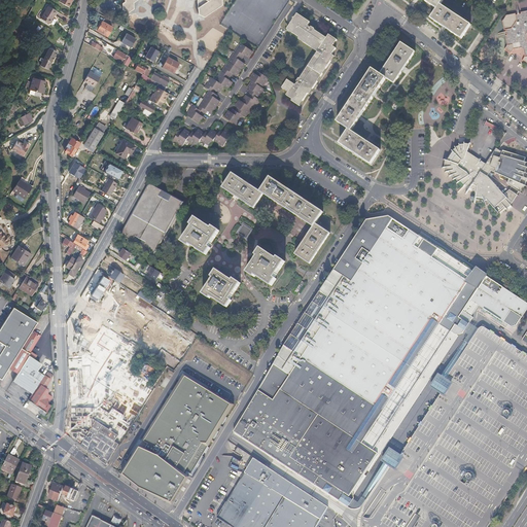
[(133,4),(138,1),(137,0),(196,0),(197,15),(203,19),(220,6),(219,0),(124,0),(124,2),(121,4),(121,10),(128,13),(133,10),(133,4)]
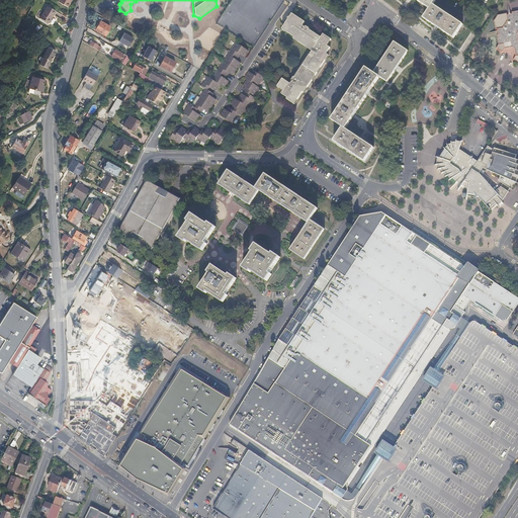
[(436,0),(418,0),(431,8),(426,15),(425,17),(455,37),(464,23),(434,3),(436,0)]
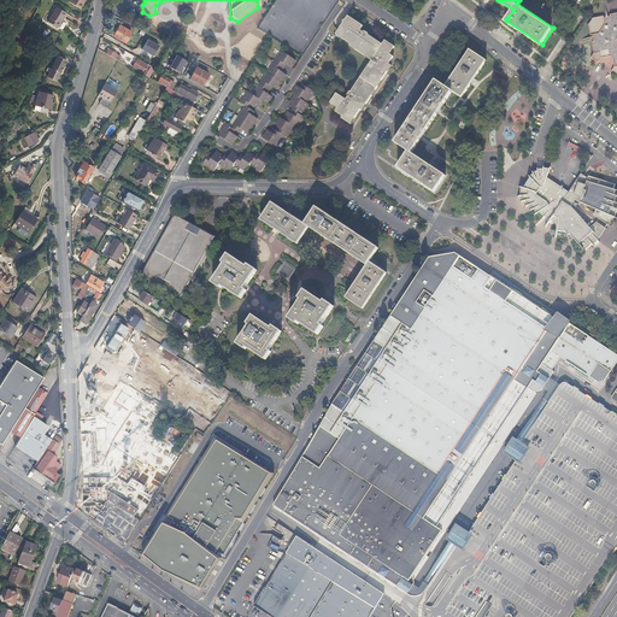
[(58,10),(50,24),(59,30),(68,15),(58,10)]
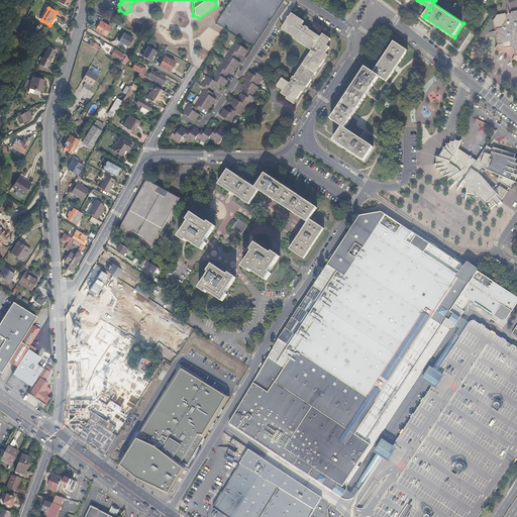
[(293,39),(312,53),(321,38),(302,25),(304,22),(292,14),(283,29),(294,37),(293,39)]
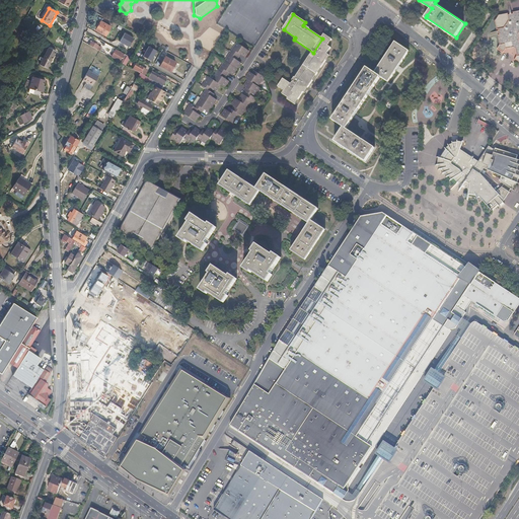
[(518,15),(513,17),(512,14),(504,16),(501,21),(502,30),(505,29),(506,35),(504,36),(505,46),(503,49),(509,53),(511,50),(518,48),(518,15)]
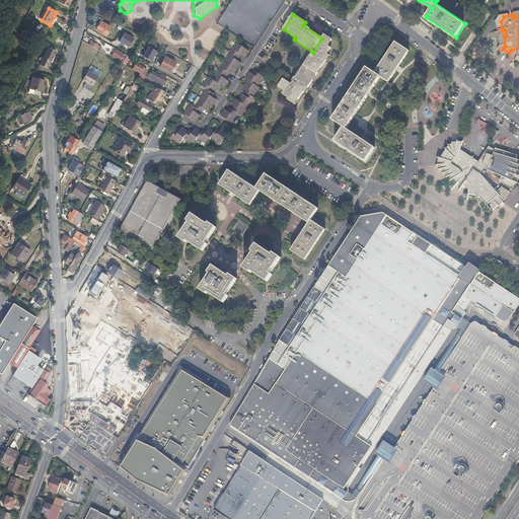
[(101,21),(96,30),(106,35),(112,26),(101,21)]
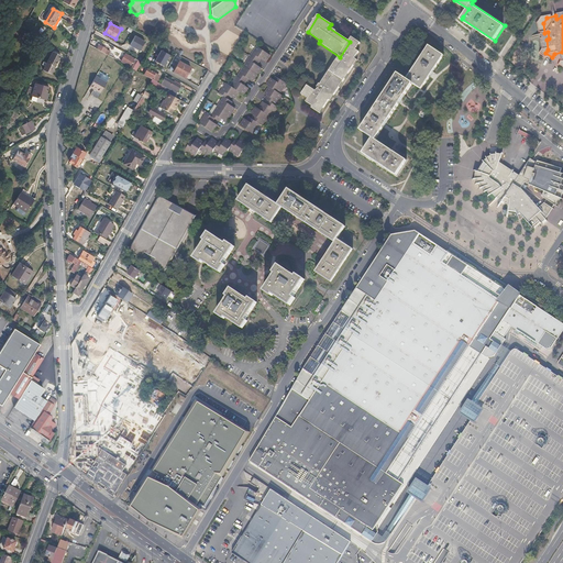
[(145,42),(135,36),(129,46),(139,53),(145,42)]
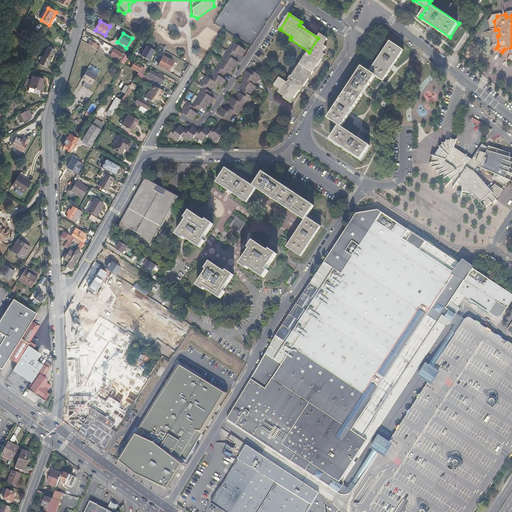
[(328,40),(320,35),(318,38),(309,52),(300,66),(313,74),(325,55),(324,54),(327,48),(323,46),(328,40)]
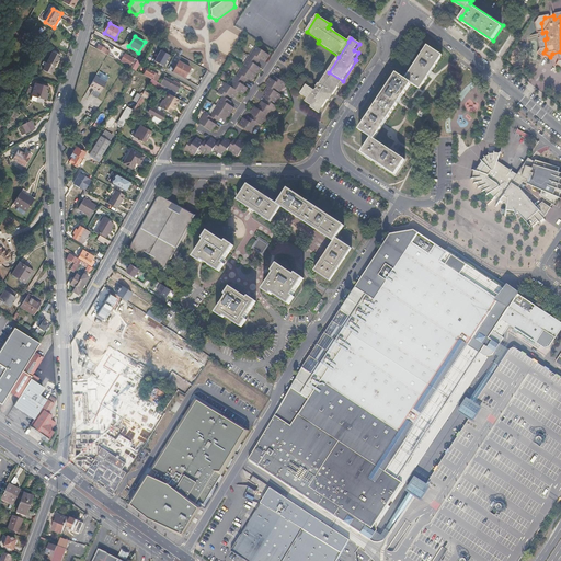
[(248,54),(255,59),(258,57),(262,59),(266,53),(254,44),(248,54)]
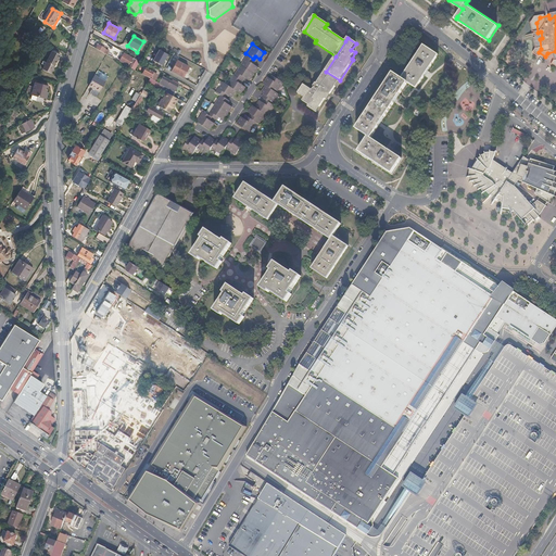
[(359,151),(393,173),(402,158),(389,149),(371,138),(379,126),(395,101),(407,83),(416,87),(438,54),(424,45),(402,78),(395,74),(393,72),(357,128),(369,136),(361,149),(359,151)]
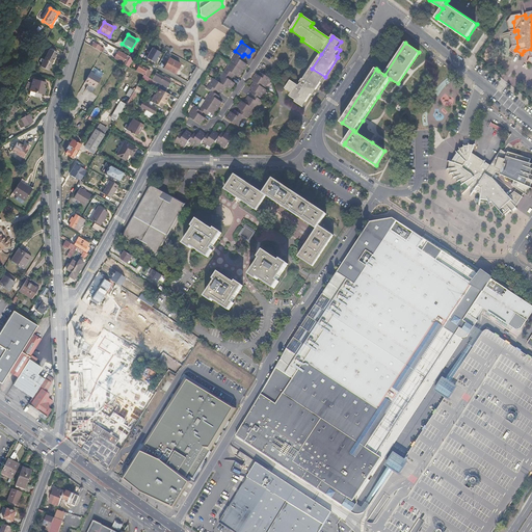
[(159,53),(152,48),(145,59),(154,63),(159,53)]
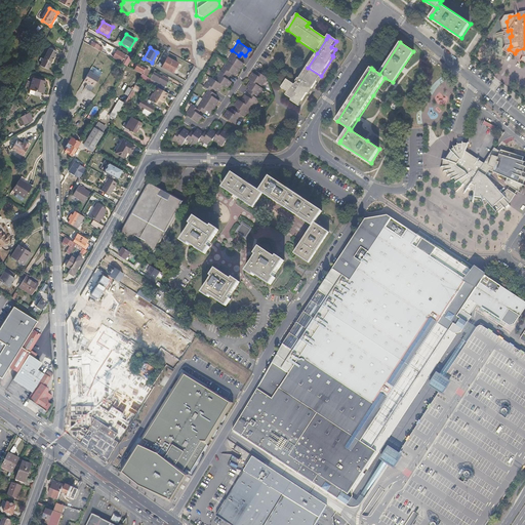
[(57,53),(50,49),(42,63),(50,67),(57,53)]
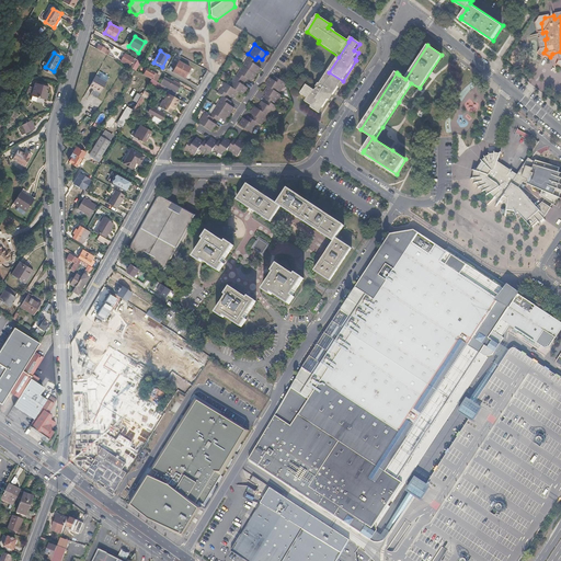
[(241,64),(254,72),(259,65),(254,61),(255,59),(248,54),(241,64)]
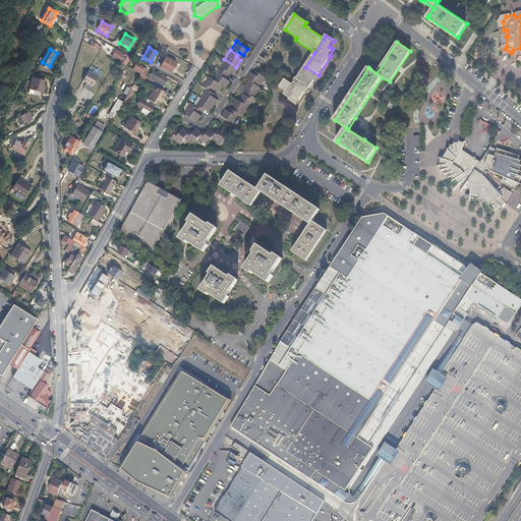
[(121,62),(125,55),(117,51),(113,58),(121,62)]
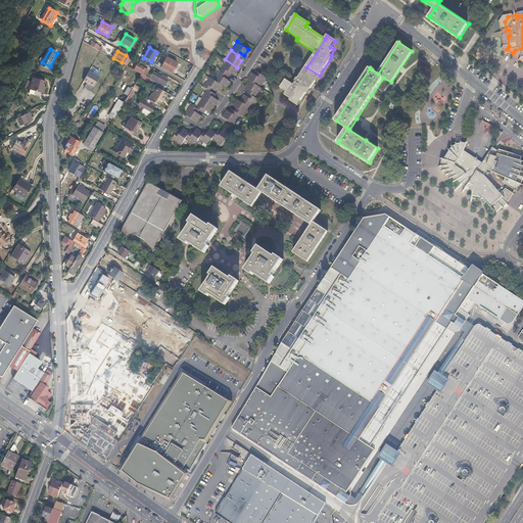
[(173,74),(178,63),(168,58),(161,67),(173,74)]
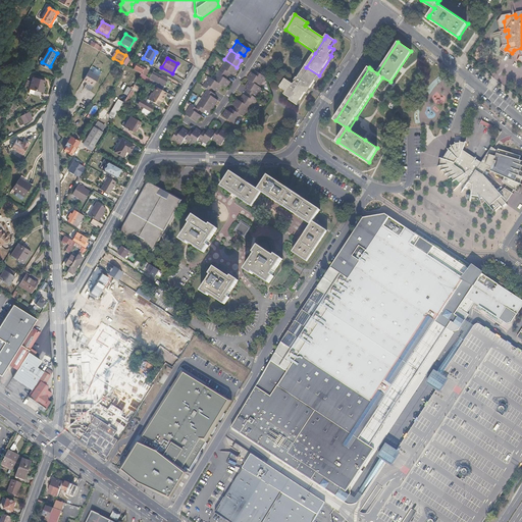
[(237,67),(224,59),(218,68),(225,72),(227,70),(231,73),(237,67)]
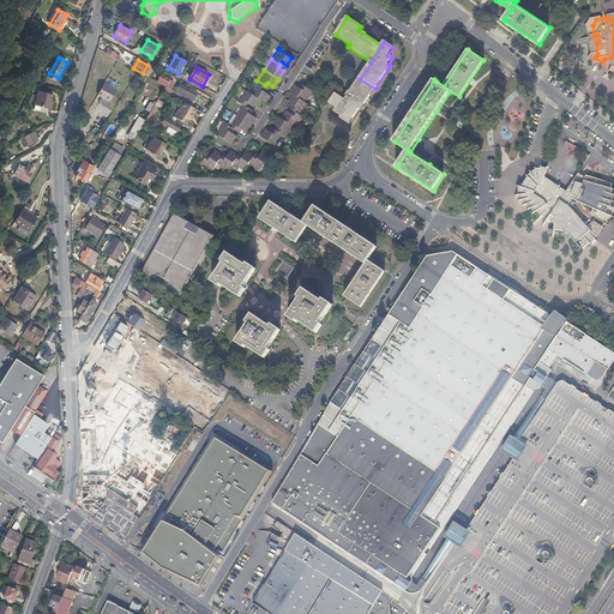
[(55,83),(59,78),(49,73),(47,78),(55,83)]
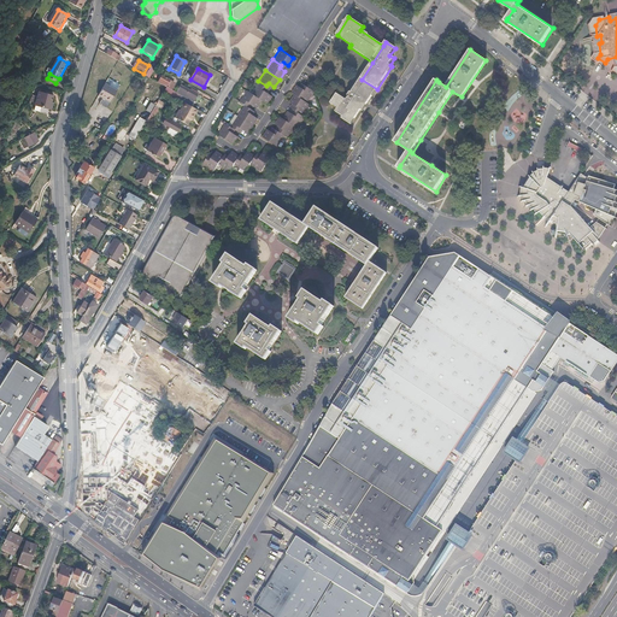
[(171,90),(176,82),(163,76),(158,83),(168,88),(171,90)]
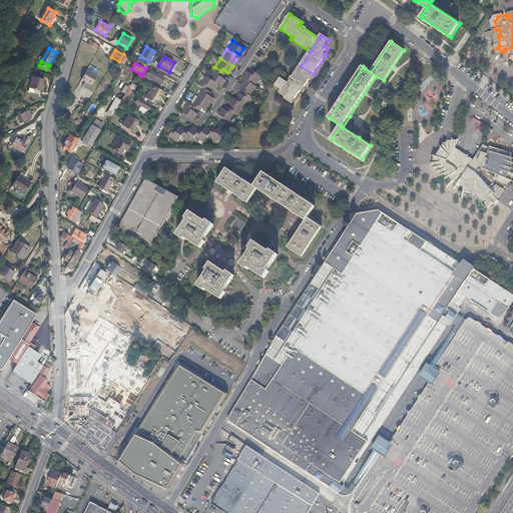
[(314,74),(301,66),(289,84),(281,79),(275,86),(282,91),(280,94),(286,98),(285,100),(292,104),(300,92),(302,93),(314,74)]
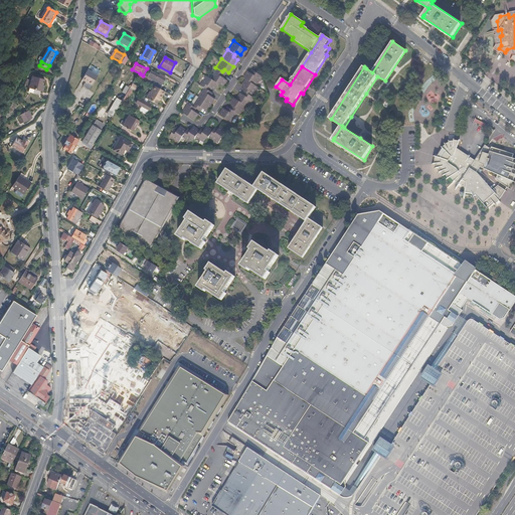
[(209,75),(216,80),(221,83),(225,77),(221,74),(222,71),(215,67),(209,75)]
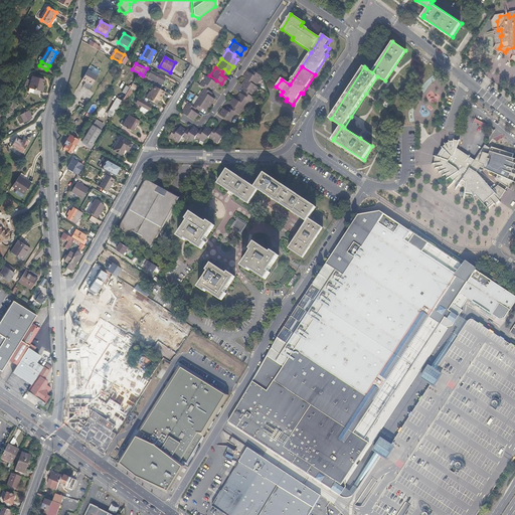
[(79,79),(89,84),(95,74),(86,69),(79,79)]
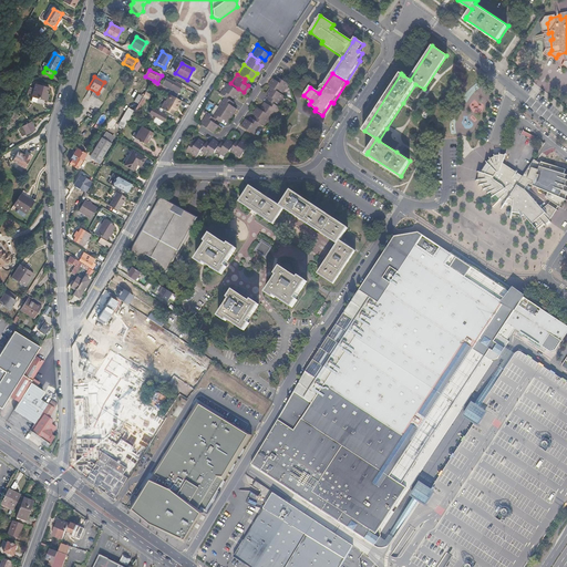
[(179,93),(183,88),(166,79),(163,84),(179,93)]
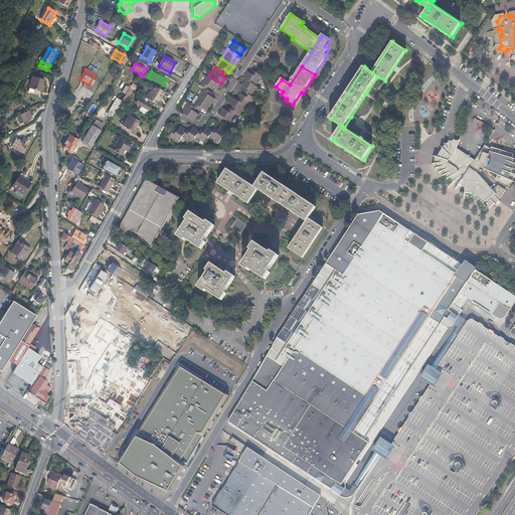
[(240,77),(243,80),(252,86),(259,77),(249,71),(247,73),(244,71),(240,77)]
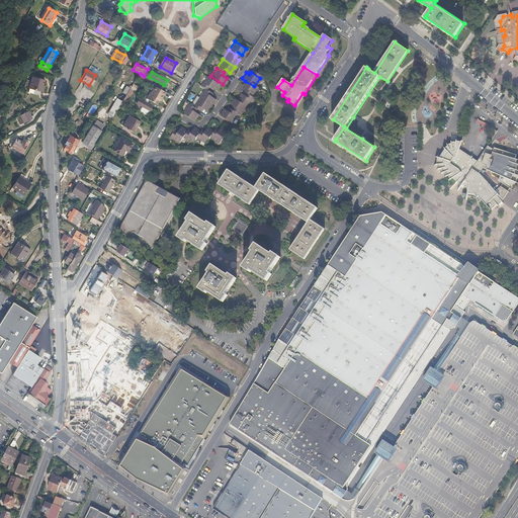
[(213,88),(218,81),(210,76),(205,73),(199,82),(204,85),(207,87),(209,85),(213,88)]
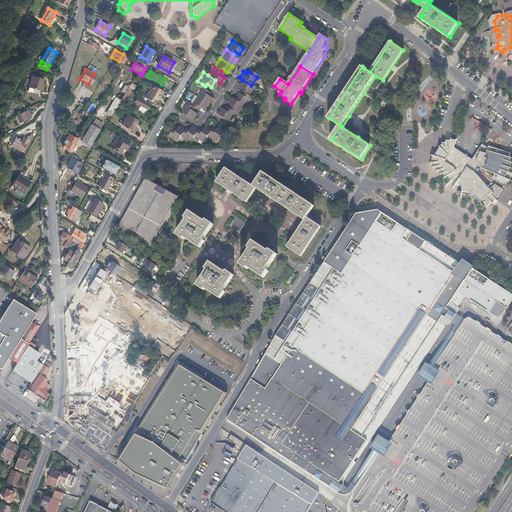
[(33,77),(28,92),(42,96),(44,87),(43,87),(45,80),(33,77)]
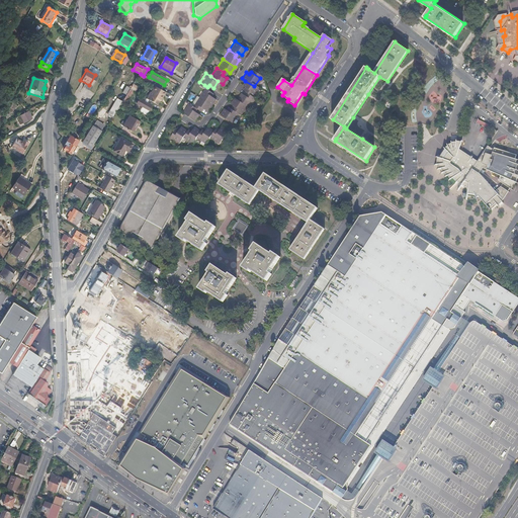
[(121,92),(128,95),(130,92),(131,91),(136,83),(130,79),(121,92)]
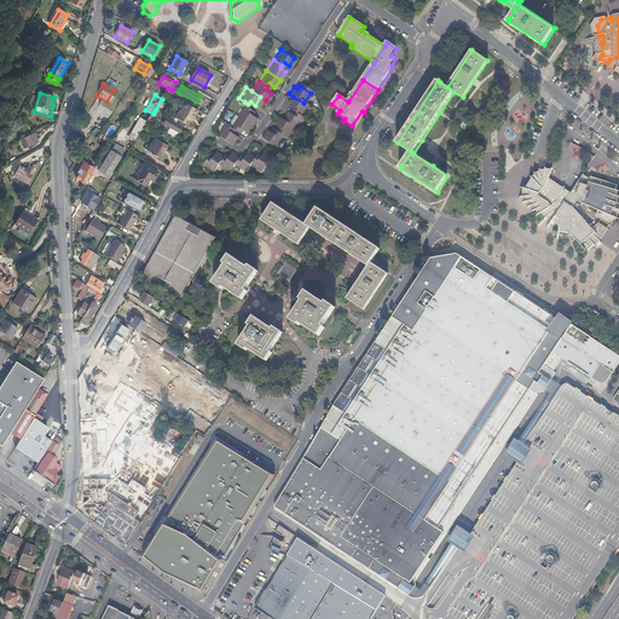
[(307,106),(304,103),(293,97),(288,104),(291,106),(288,110),(291,113),(299,117),(307,106)]
